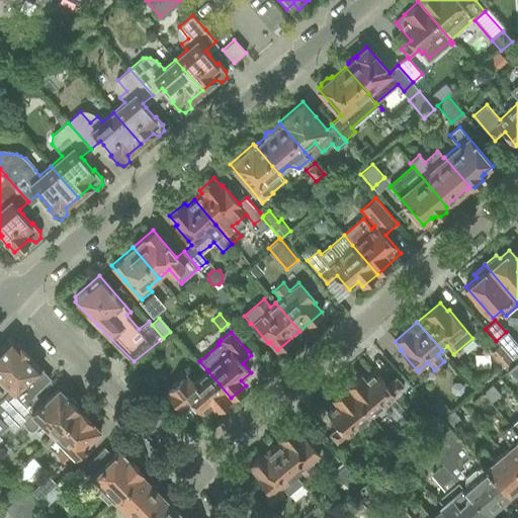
[(0,417),(4,422),(33,393),(34,394),(50,379),(49,378),(27,356),(29,354),(16,342),(15,344),(9,339),(0,347),(0,417)]
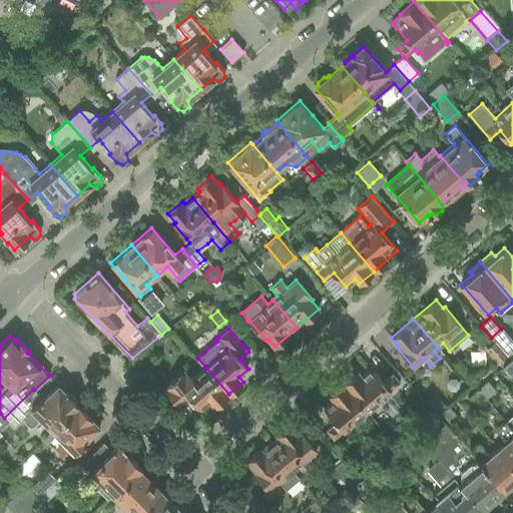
[(507,357),(495,343),(486,351),(498,365),(507,357)]
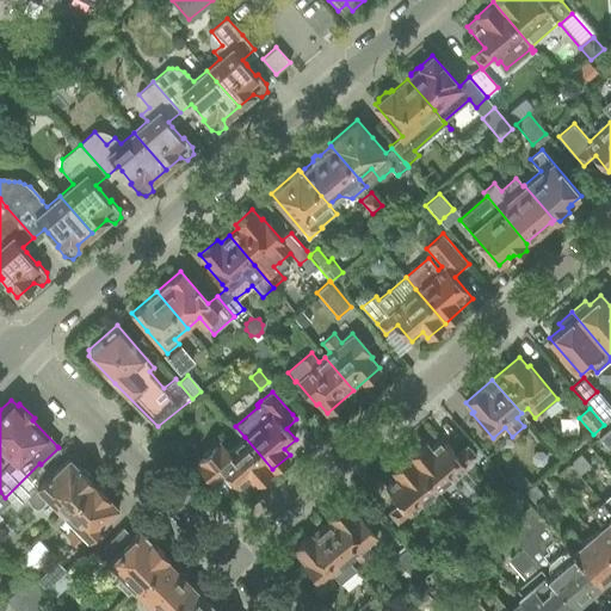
[(610,427),(598,438),(608,449),(610,445),(610,427)]
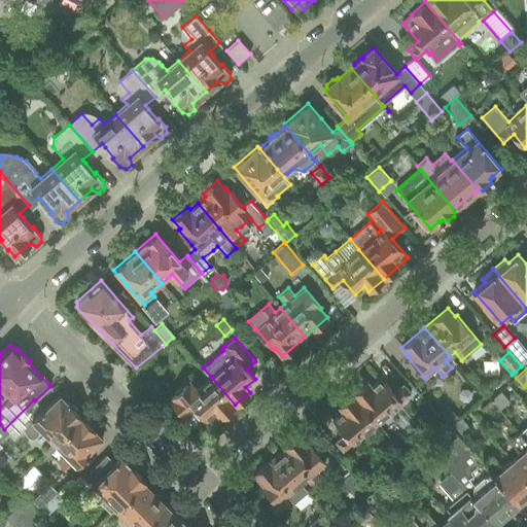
[(235,405),(211,377),(198,388),(190,380),(169,397),(184,415),(195,407),(206,421),(216,413),(220,418),(235,405)]
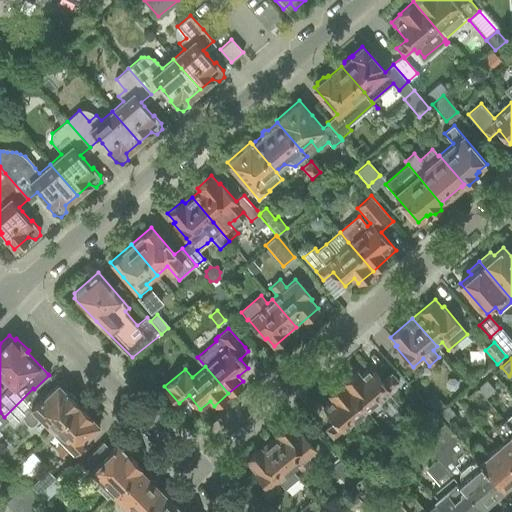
[(357,370),(343,382),(367,411),(399,382),(392,373),(382,381),(371,368),(361,376),(357,370)]
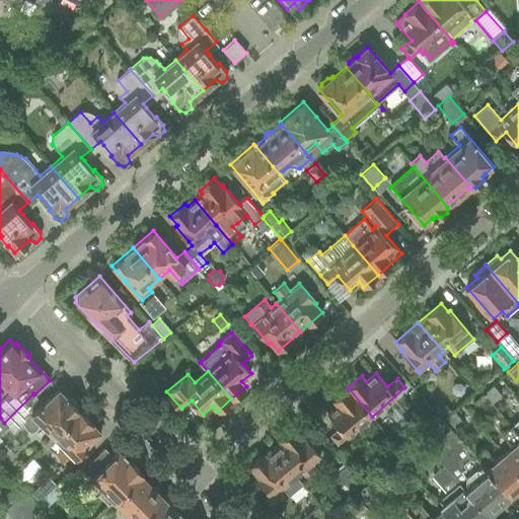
[(492,385),(483,393),(492,403),(501,395),(492,385)]
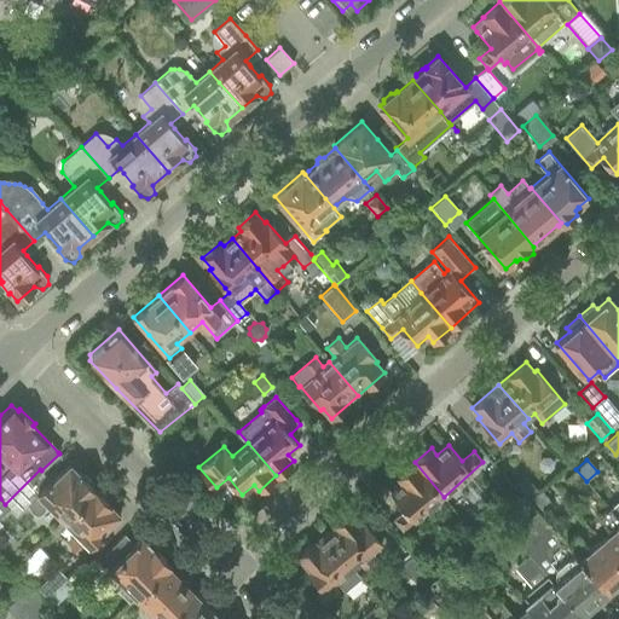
[(444,497),(415,462),(397,478),(403,484),(391,493),(405,509),(393,519),(403,531),(414,521),(444,497)]
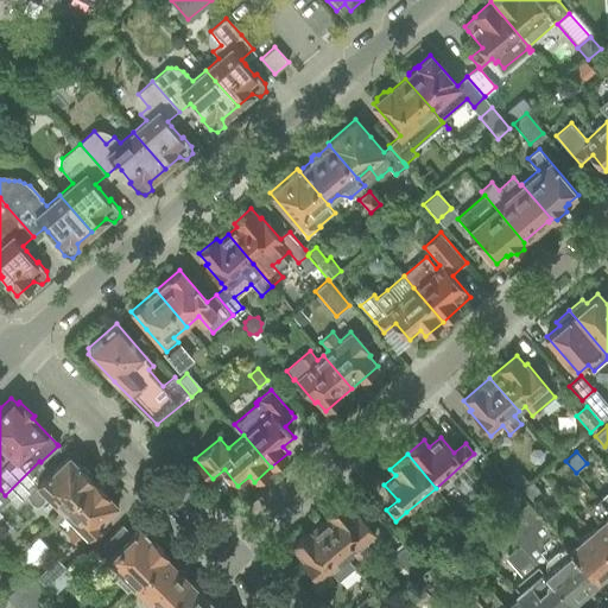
[(39,461),(5,495),(8,499),(16,506),(25,495),(29,499),(30,501),(30,502),(32,505),(36,505),(39,505),(42,502),(43,500),(48,496),(61,511),(93,480),(89,476),(89,473),(84,468),(81,468),(69,456),(51,474),(40,462),(39,461)]
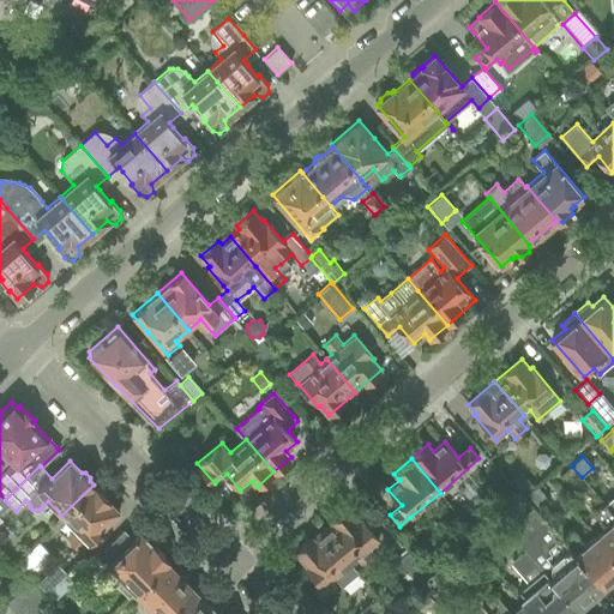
[(582,477),(571,465),(560,475),(571,487),(582,477)]
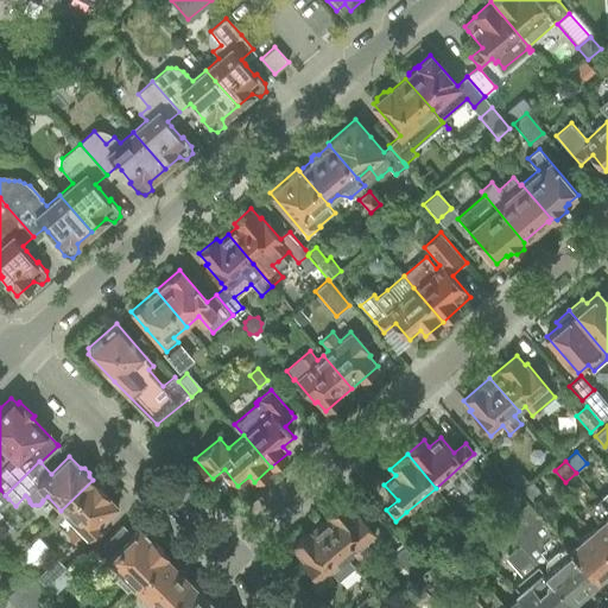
[(505,477),(518,493),(520,492),(529,483),(515,468),(505,477)]
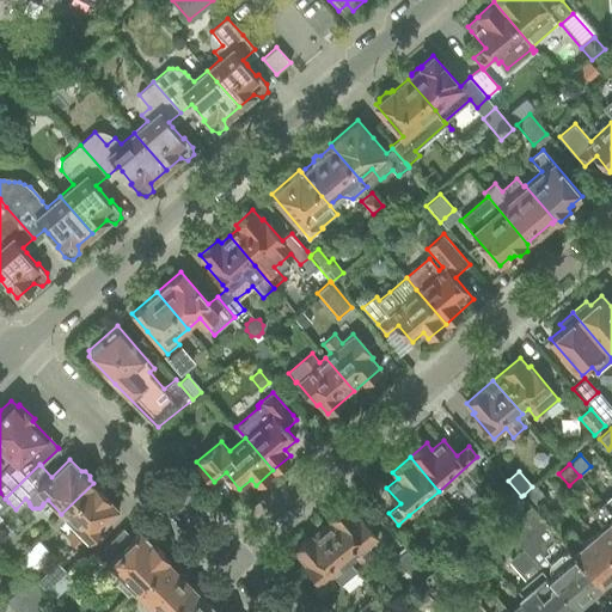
[(93,483),(61,514),(75,528),(67,537),(80,550),(102,528),(101,526),(118,508),(106,495),(106,493),(101,485),(97,485),(93,483)]
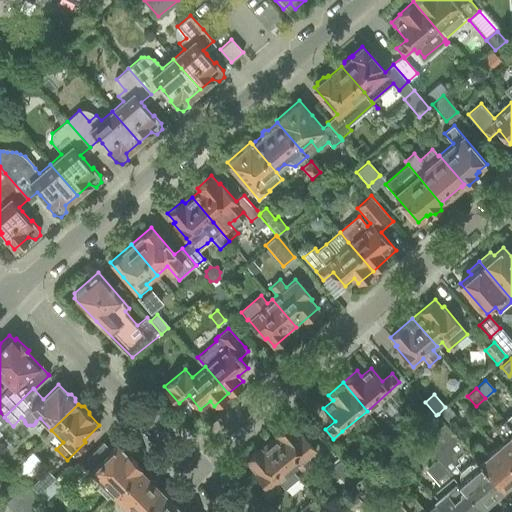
[(445,407),(438,414),(445,422),(446,423),(455,416),(447,406),(445,407)]
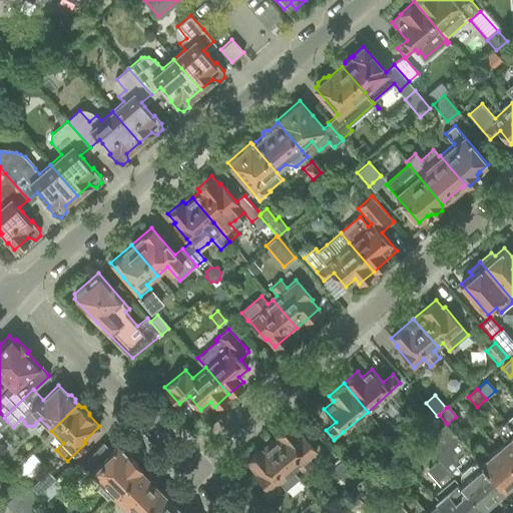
[(428,408),(415,419),(423,428),(436,417),(428,408)]
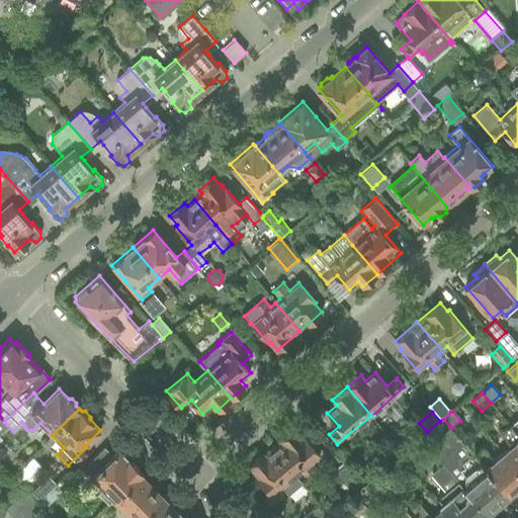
[(511,444),(502,451),(517,470),(517,434),(510,425),(501,432),(511,444)]
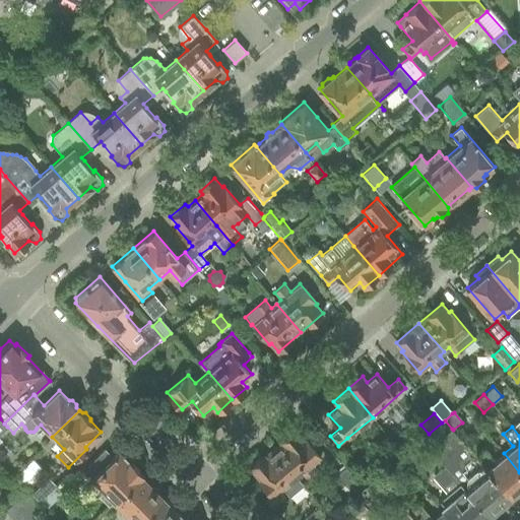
[(281,445),(274,451),(297,477),(302,473),(308,480),(317,472),(311,465),(321,457),(303,437),(302,438),(295,429),(279,442),(281,445)]
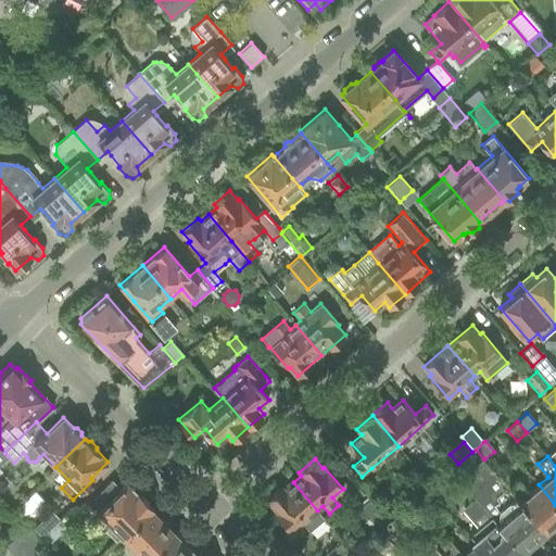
[(483,458),(459,479),(476,497),(483,506),(496,522),(521,551),(525,547),(544,531),(516,497),(509,490),(484,459),(483,458)]
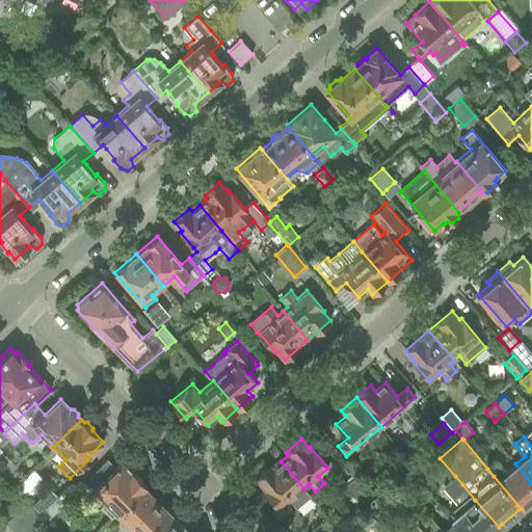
[(91,475),(80,485),(89,496),(94,490),(115,512),(116,513),(117,514),(145,487),(147,485),(123,461),(115,469),(106,460),(91,475)]
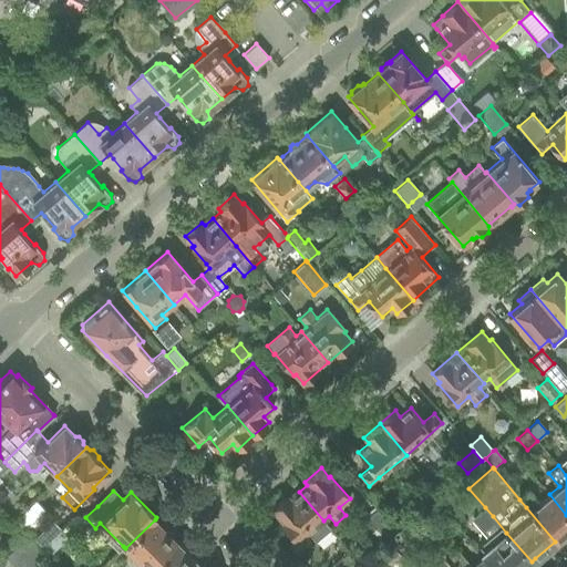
[(519,500),(526,507),(555,542),(566,531),(566,515),(549,494),(540,502),(531,491),(519,500)]
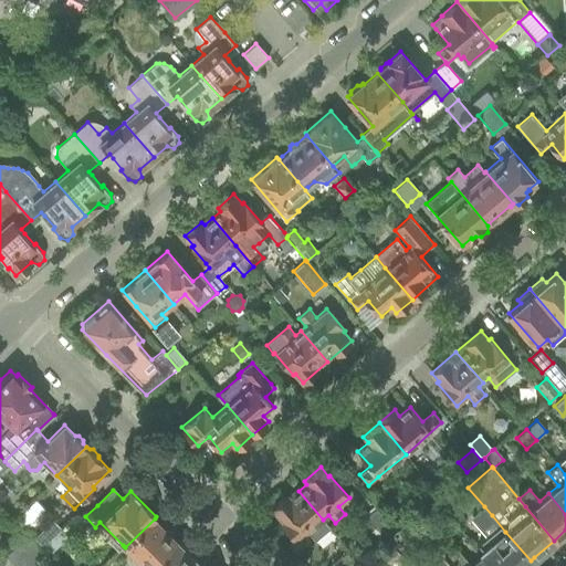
[(315,541),(329,527),(323,520),(299,491),(290,499),(287,495),(272,509),(280,519),(278,520),(296,541),(307,532),(315,541)]
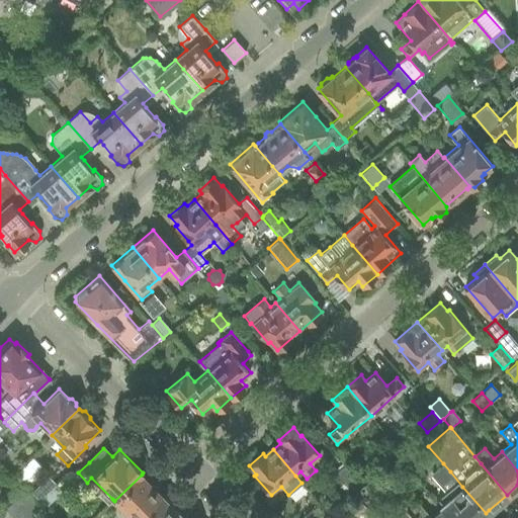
[(405,452),(398,458),(406,467),(413,461),(405,452)]
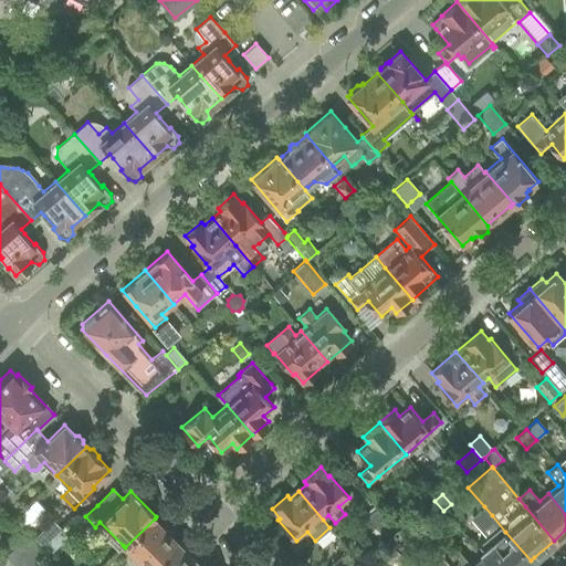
[(484,506),(470,519),(486,538),(479,544),(482,548),(479,552),(481,554),(490,565),(523,565),(531,561),(505,532),(492,515),(484,506)]
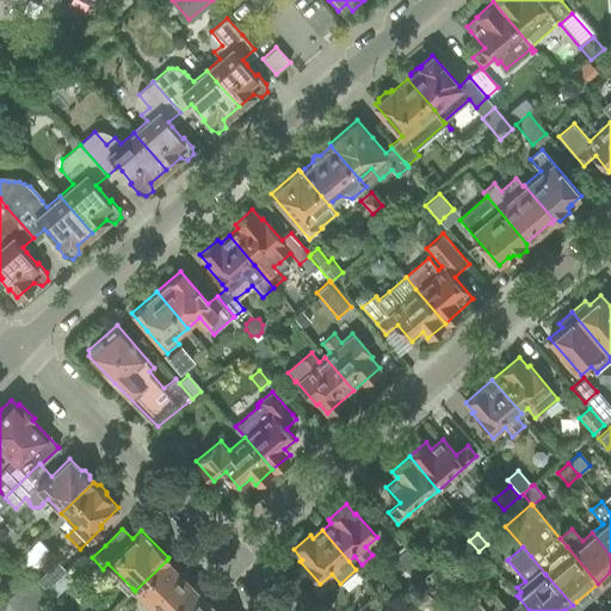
[(407,548),(395,559),(415,582),(427,572),(407,548)]
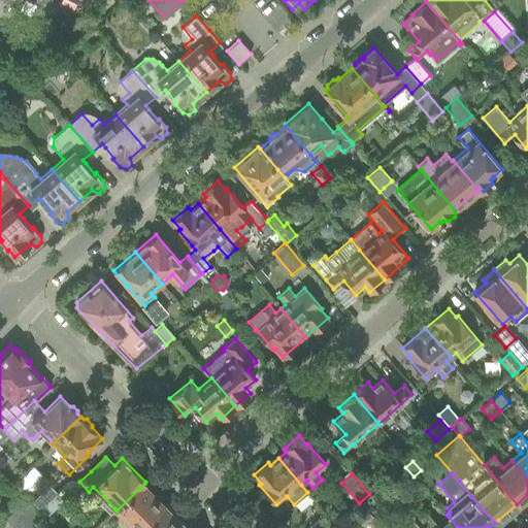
[(144,484),(117,510),(133,527),(142,527),(166,505),(164,503),(162,501),(161,497),(159,494),(156,494),(144,484)]
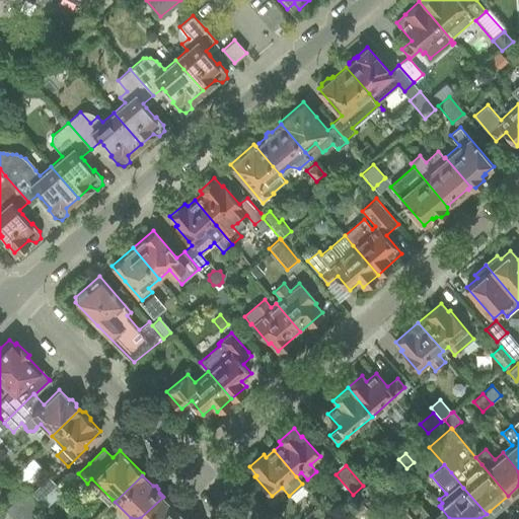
[(32,493),(42,502),(58,487),(49,476),(32,493)]
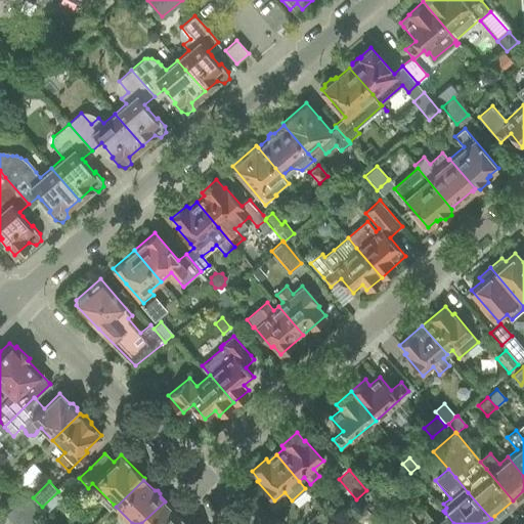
[(356,499),(345,509),(355,521),(366,512),(363,508),(356,499)]
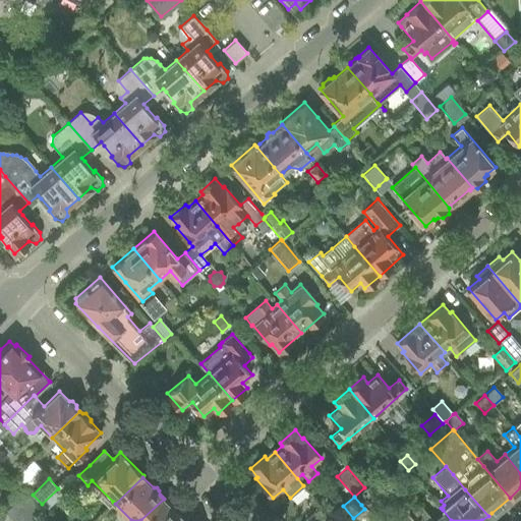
[(185,520),(176,511),(176,508),(174,506),(170,506),(166,501),(164,499),(140,520),(185,520)]
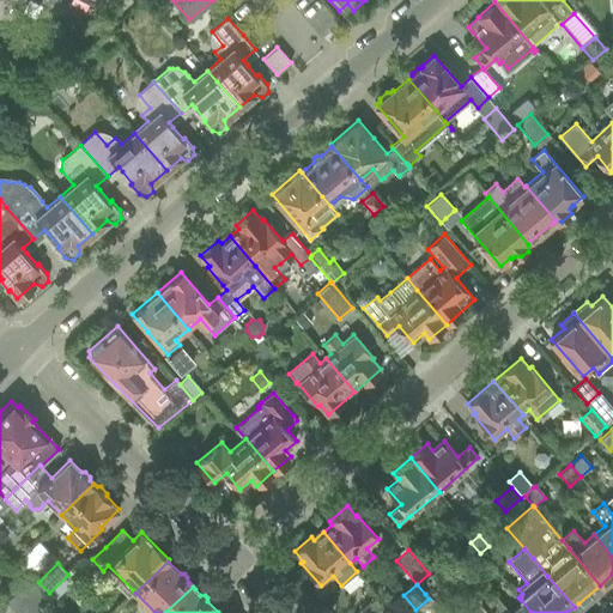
[(493,593),(480,604),(487,612),(530,612),(521,600),(509,611),(493,593)]
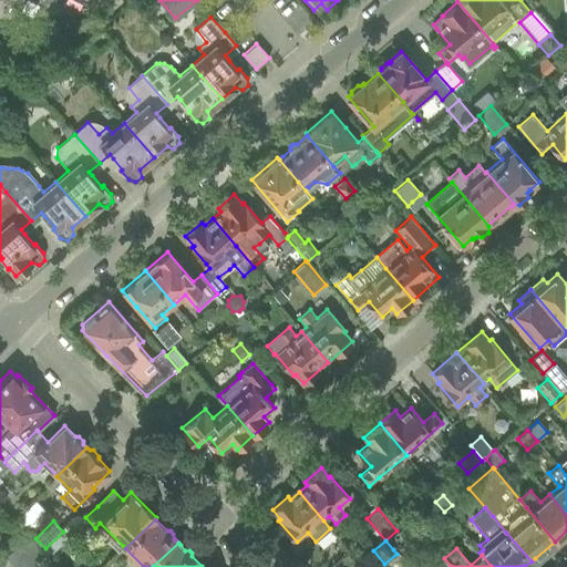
[(331,566),(357,566),(361,563),(351,550),(331,566)]
